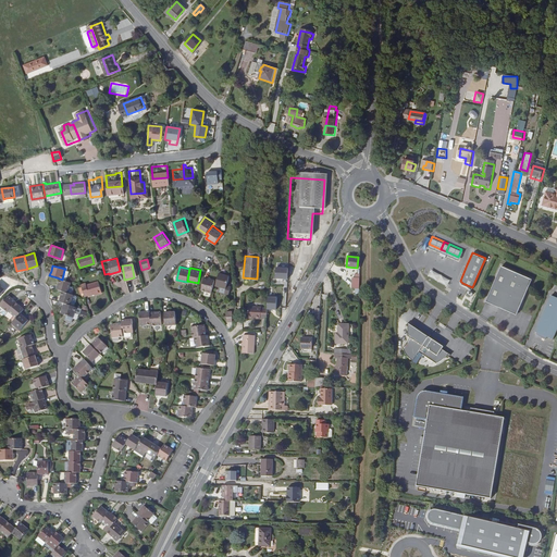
[(287,280),(288,268),(275,268),(275,280),(287,280)]
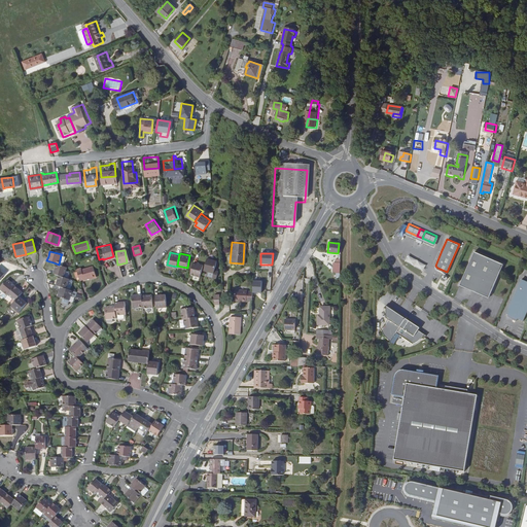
[(476,253),(461,281),(484,292),(484,290),(485,290),(488,288),(489,288),(490,288),(492,289),(503,268),(476,253)]
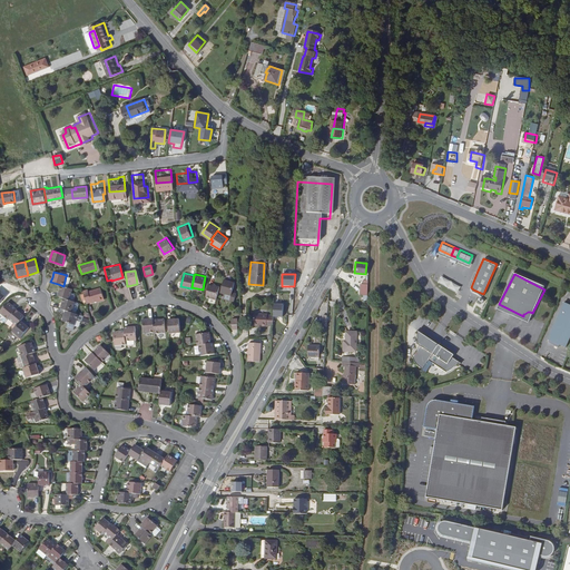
[(438,283),(457,294),(460,287),(441,276),(438,283)]
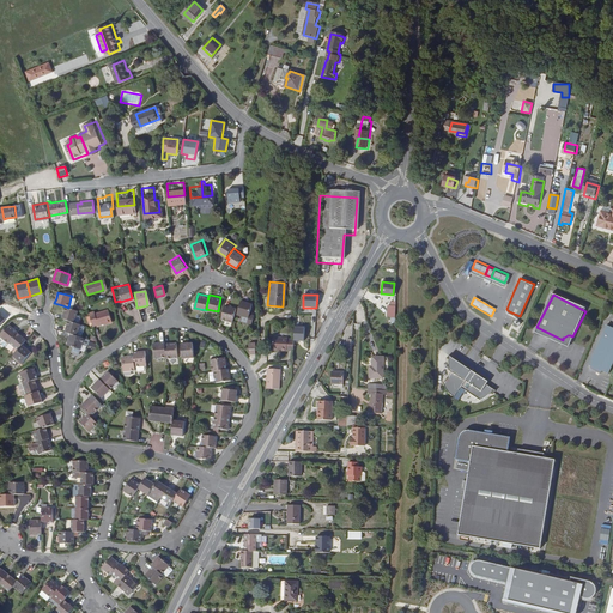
[(254,303),(243,299),(241,308),(238,314),(243,315),(242,320),(254,323),(254,319),(250,317),(252,313),(254,303)]
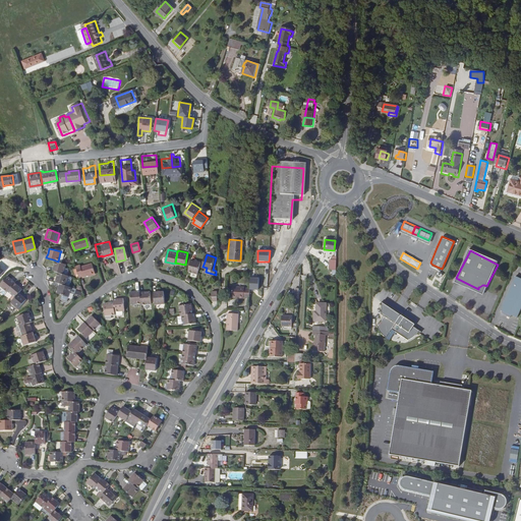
[(198,273),(201,262),(192,258),(188,271),(198,273)]
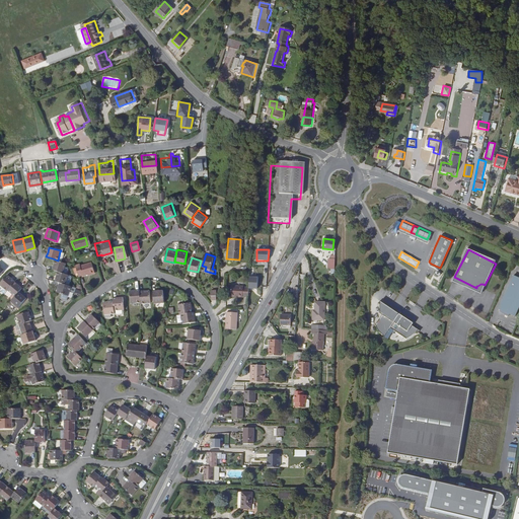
[(55,270),(60,271),(63,262),(60,262),(58,261),(53,258),(50,269),(52,269),(55,270)]
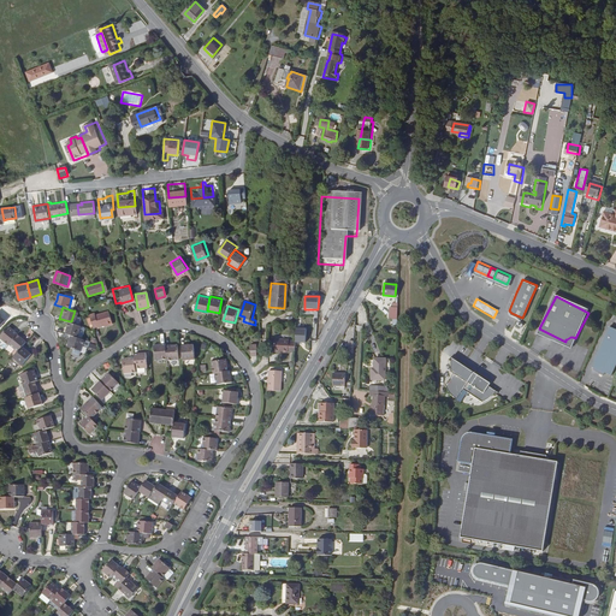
[(92,312),(87,313),(87,315),(88,318),(90,326),(95,325),(95,326),(102,324),(110,321),(106,309),(92,313),(92,312)]
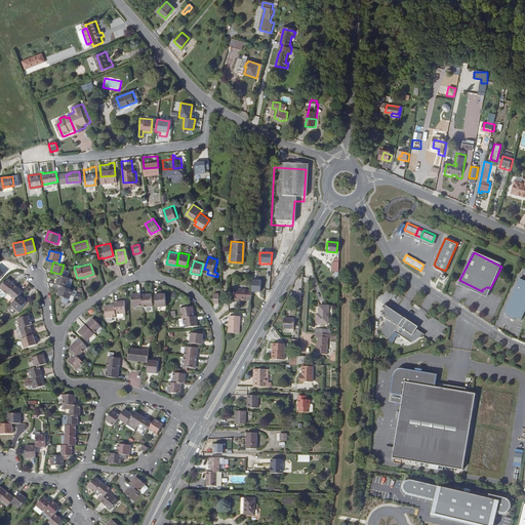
[(66,276),(61,274),(55,273),(52,283),(57,285),(63,286),(66,276)]
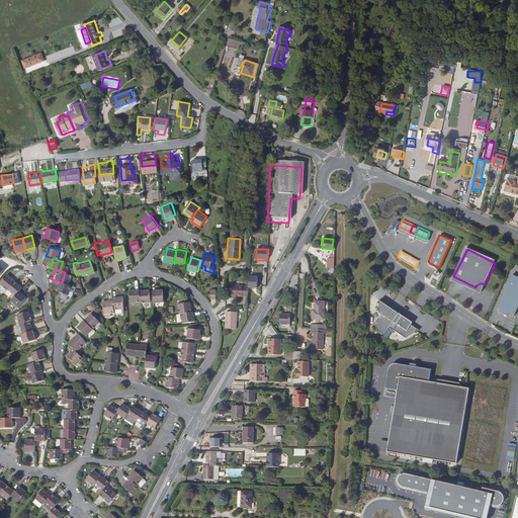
[(507,314),(508,311),(514,314),(517,303),(517,275),(512,273),(497,306),(500,307),(499,309),(507,314)]
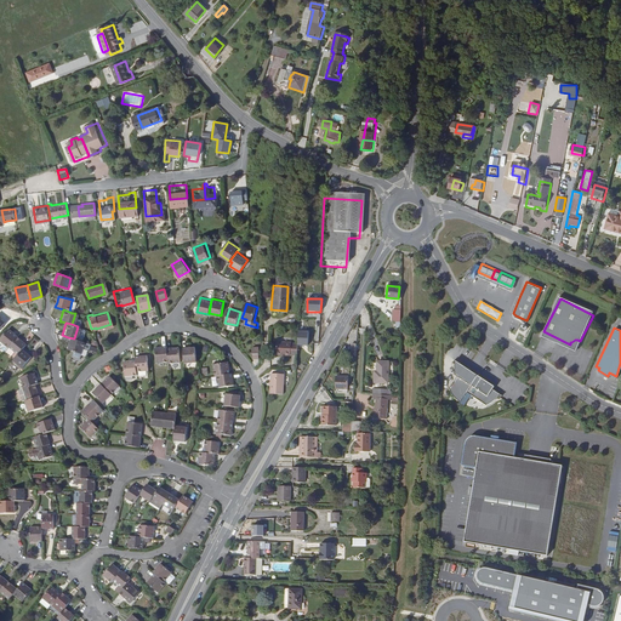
[(12,349),(21,340),(21,339),(12,331),(1,342),(11,351),(12,349)]
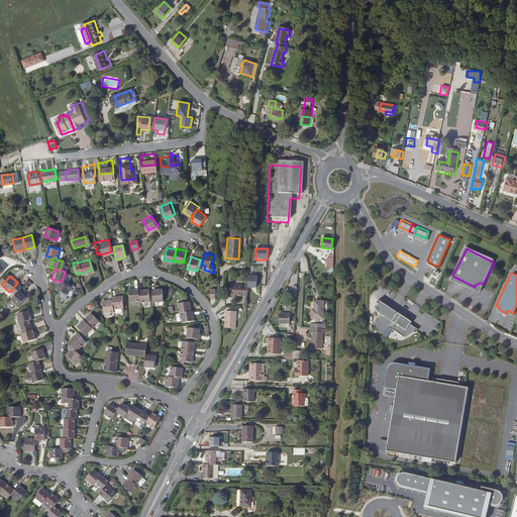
[(247,288),(256,288),(256,277),(247,276),(247,288)]
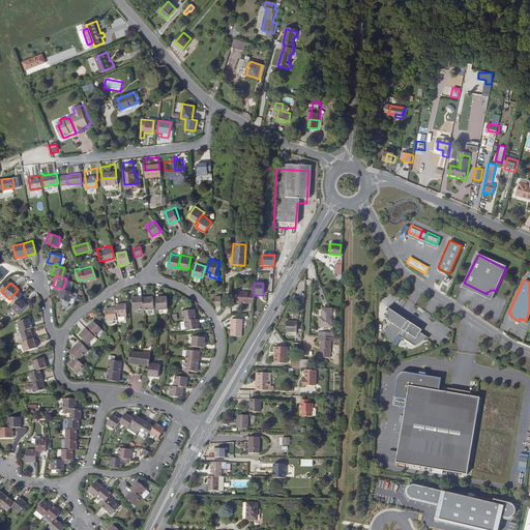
[(63,289),(58,288),(56,297),(68,301),(70,291),(63,289)]
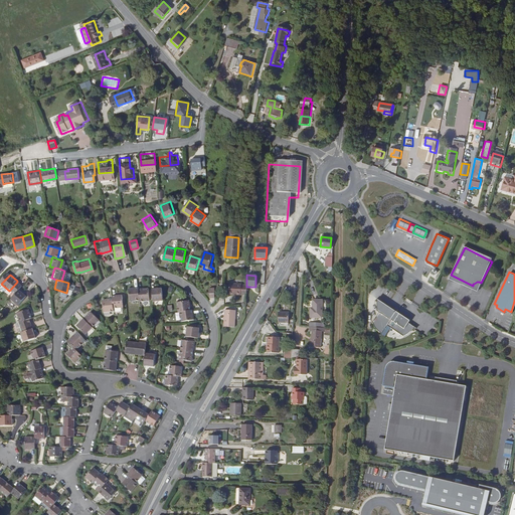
[(21,291),(24,288),(17,282),(10,290),(17,296),(21,291)]
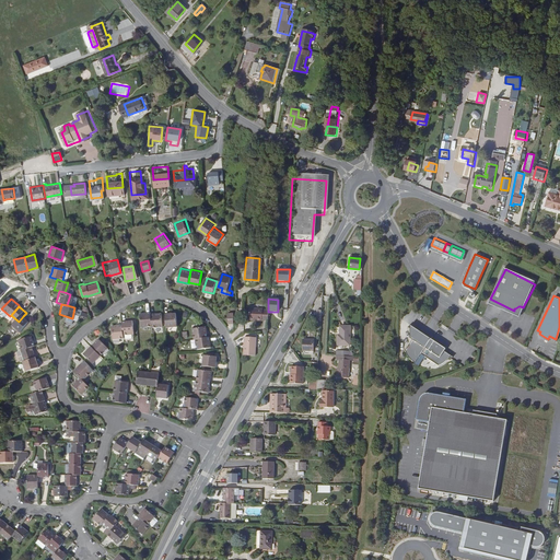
[(266,323),(266,313),(260,312),(260,311),(248,311),(247,322),(260,323),(260,322),(266,323)]
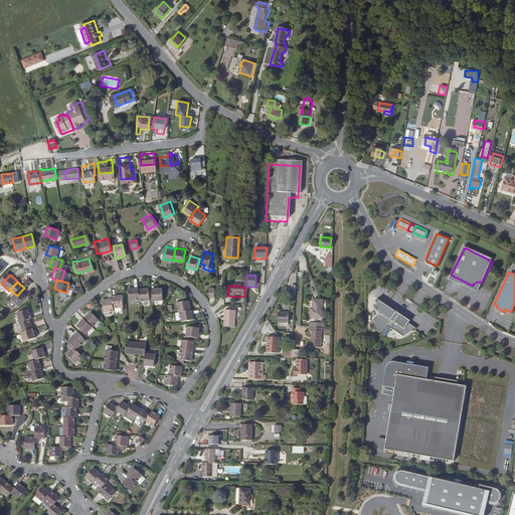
[(128,300),(139,299),(138,289),(138,287),(127,288),(128,300)]
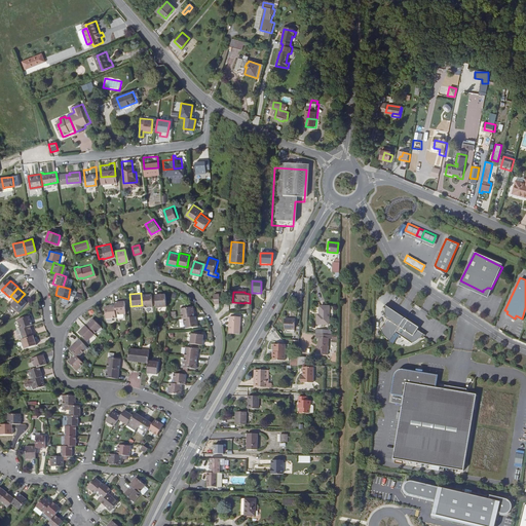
[(142,305),(142,307),(152,306),(151,294),(141,295),(142,305)]
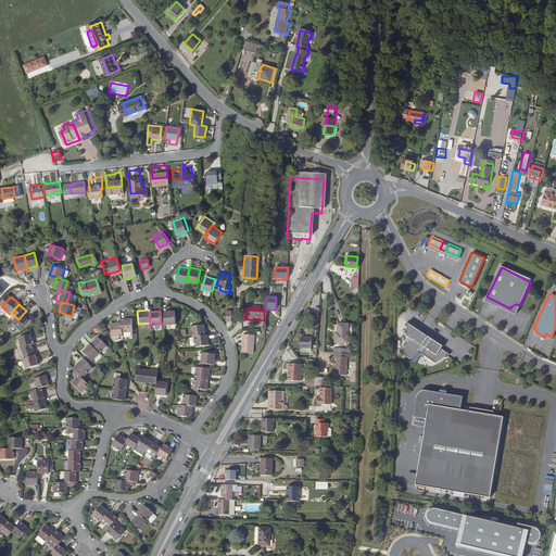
[(174,311),(163,311),(164,325),(165,325),(175,324),(174,311)]
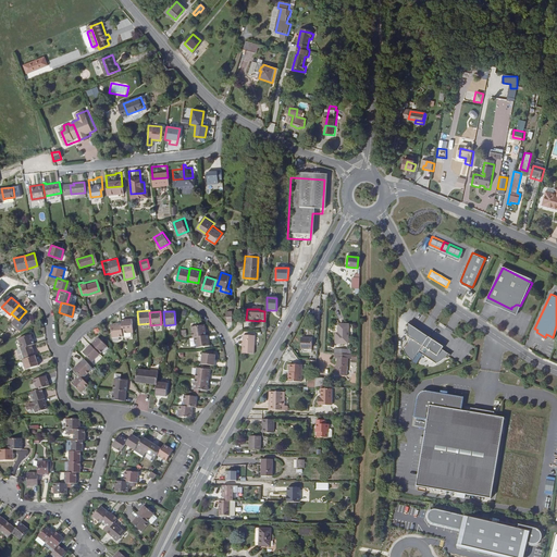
[(19,320),(14,325),(23,332),(31,322),(23,314),(19,320)]
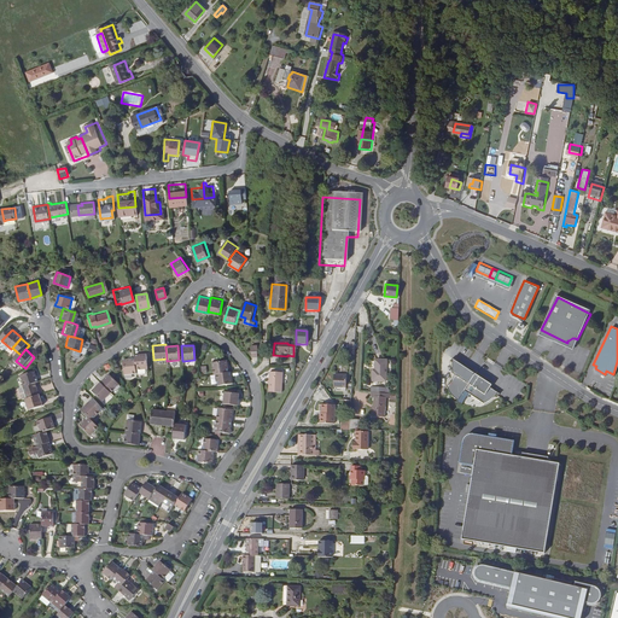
[(145,353),(134,353),(134,357),(135,368),(146,367),(145,353)]
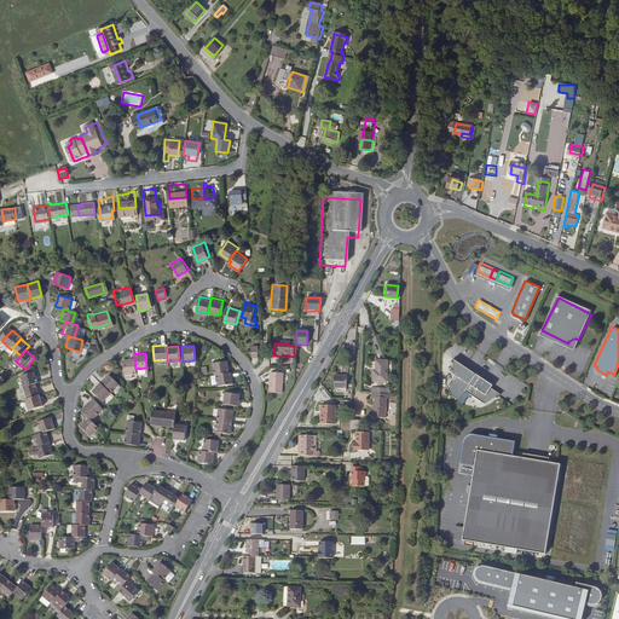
[(136,372),(136,369),(134,358),(122,359),(123,374),(136,372)]
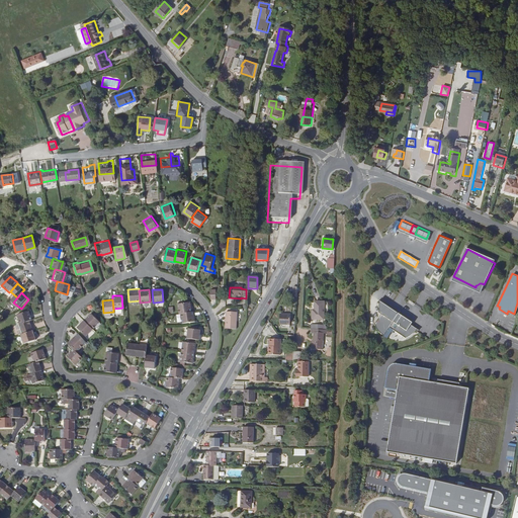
[(395,310),(379,299),(379,303),(394,312),(395,310)]
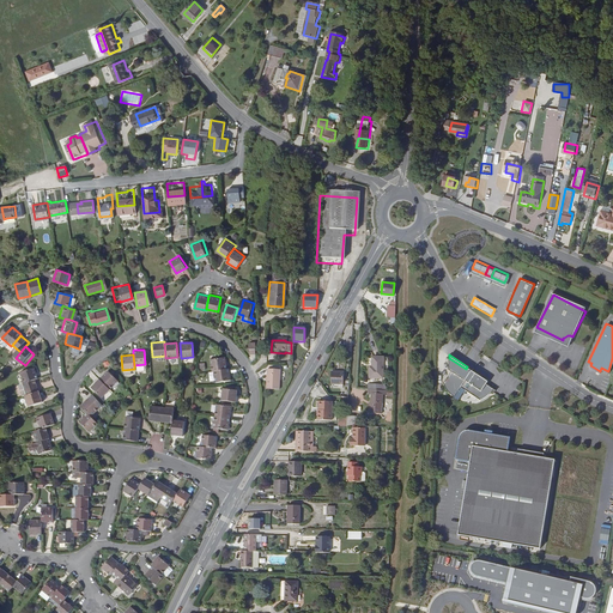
[(386,357),(374,356),(372,365),(370,365),(370,375),(383,376),(386,357)]
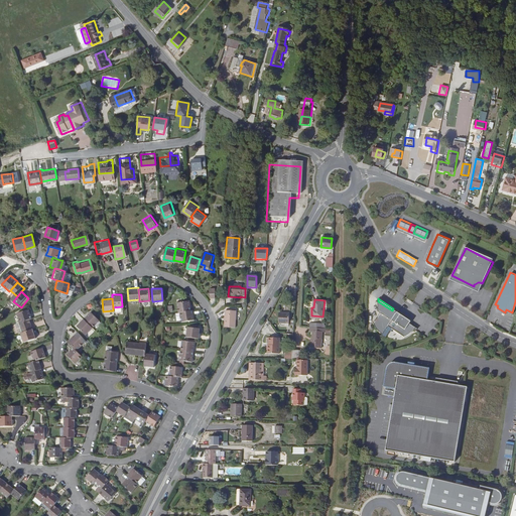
[(179,311),(189,310),(188,300),(176,302),(177,311),(179,311)]
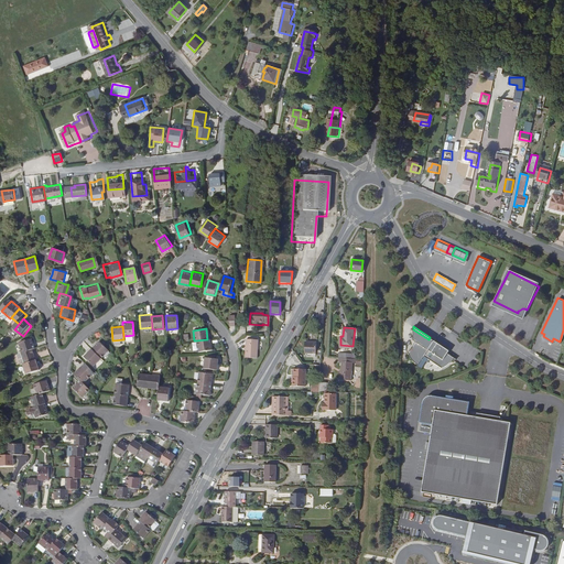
[(424,355),(434,340),(430,337),(429,339),(413,329),(413,339),(415,340),(408,351),(408,353),(409,353),(409,354),(409,355),(409,356),(410,356),(410,357),(411,358),(411,359),(412,359),(412,360),(413,360),(413,361),(414,361),(414,362),(415,362),(416,364),(415,365),(418,366),(424,355)]
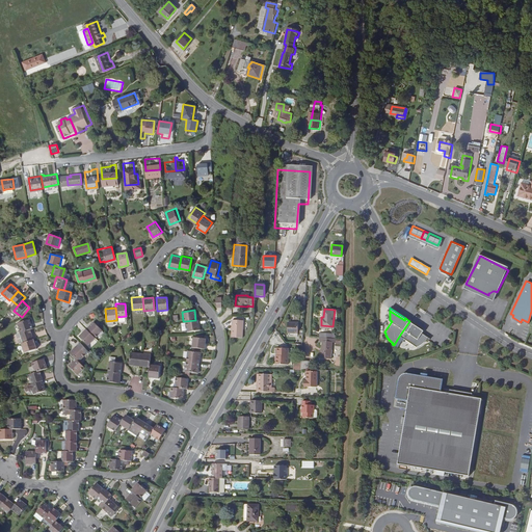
[(240,336),(241,319),(230,318),(229,336),(240,336)]
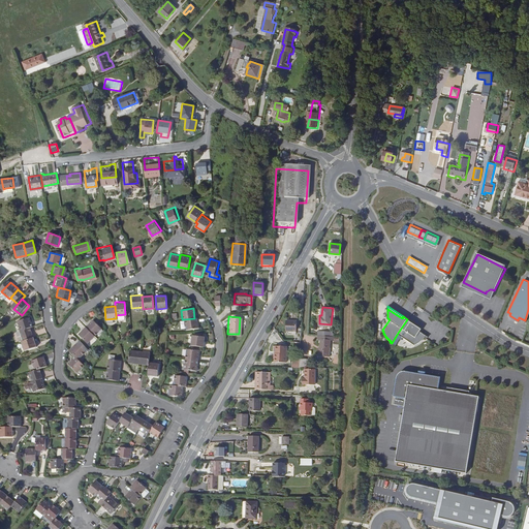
[(198,328),(196,317),(194,318),(184,319),(186,330),(198,328)]
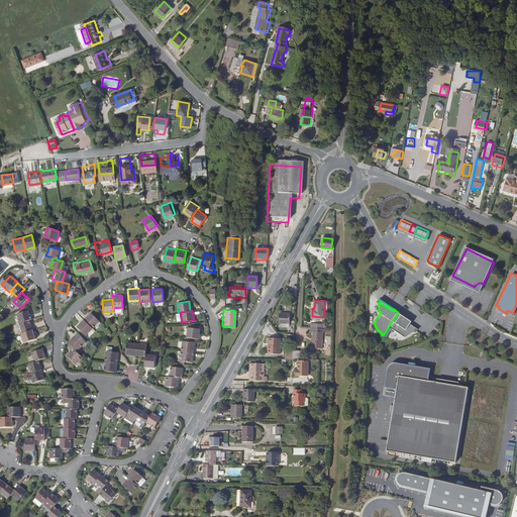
[(21,325),(31,321),(33,320),(29,311),(18,315),(21,325)]
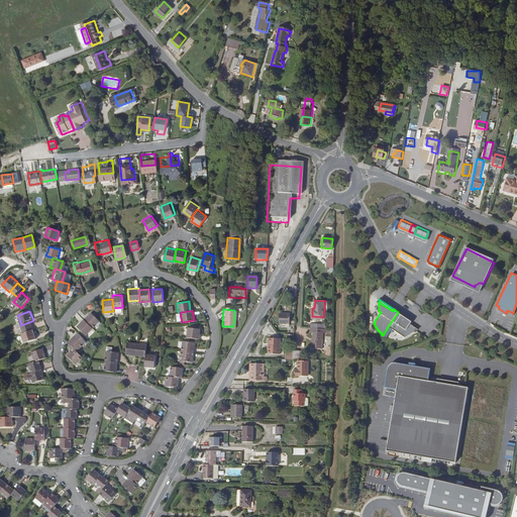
[(90,311),(83,319),(91,327),(99,320),(90,311)]
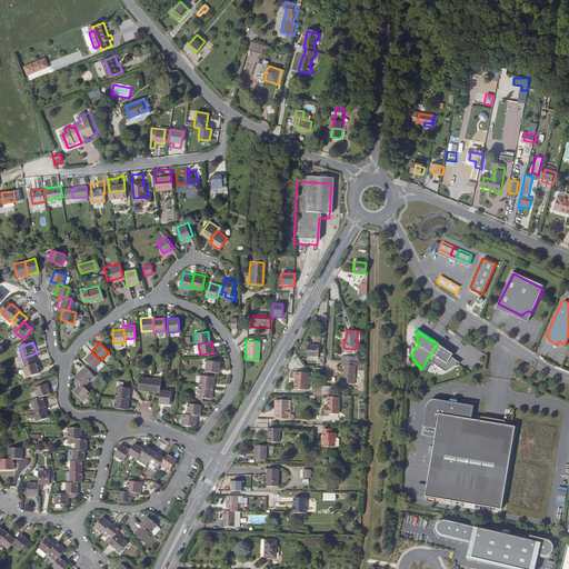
[(308,343),(307,355),(319,356),(319,343),(308,343)]
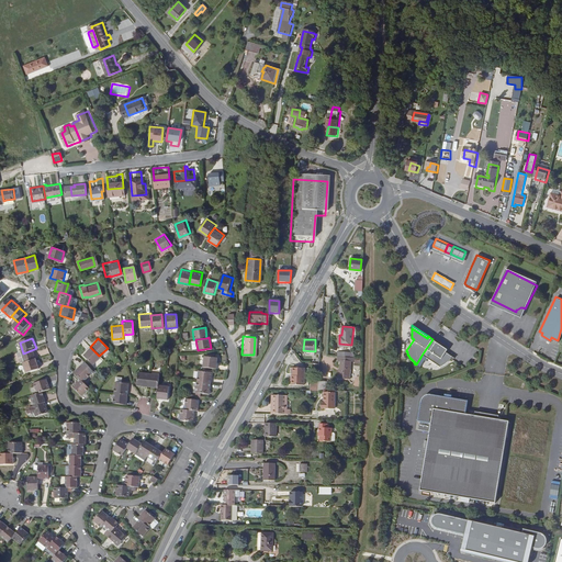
[(444,346),(433,339),(423,353),(438,363),(439,363),(440,362),(441,361),(442,360),(444,360),(445,359),(447,358),(447,357),(448,356),(449,355),(446,352),(441,349),(444,346)]
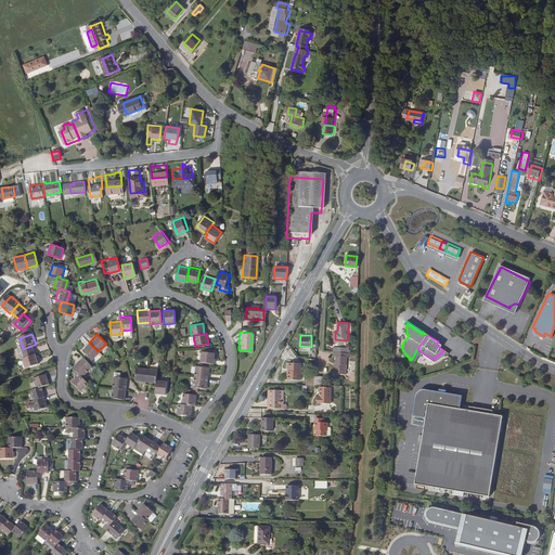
[(98,351),(89,343),(81,349),(90,359),(98,351)]
